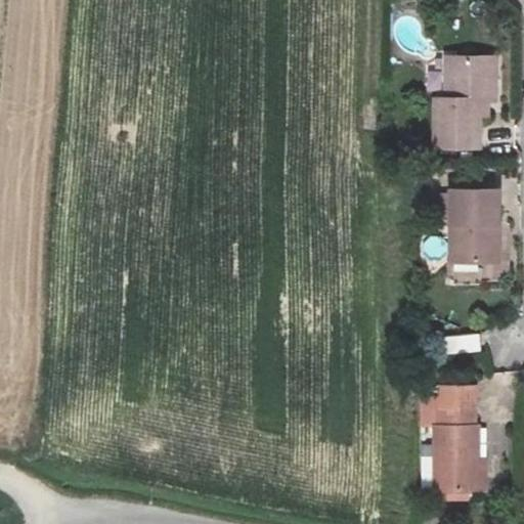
[(452,87),(442,98),(441,111),(432,110),(432,156),(473,157),(474,125),(482,126),(481,112),(490,112),(489,89),(482,88),(482,68),(452,68),(452,87)]
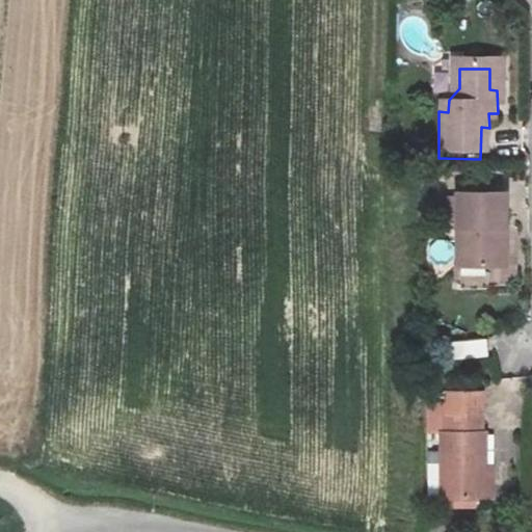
[(450,69),(449,100),(459,88),(459,69),(450,69)]
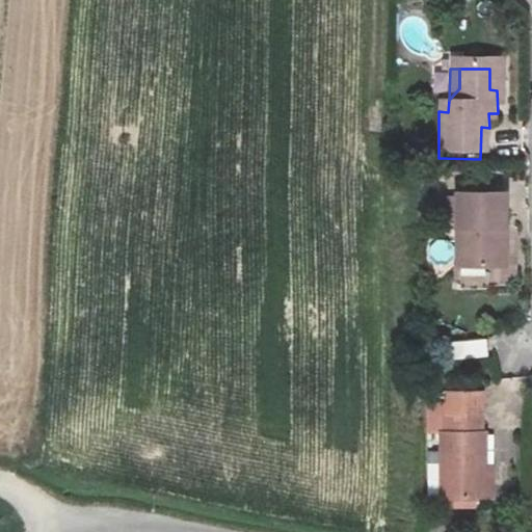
[(493,246),(500,246),(500,209),(453,207),(453,281),(493,282),(493,246)]
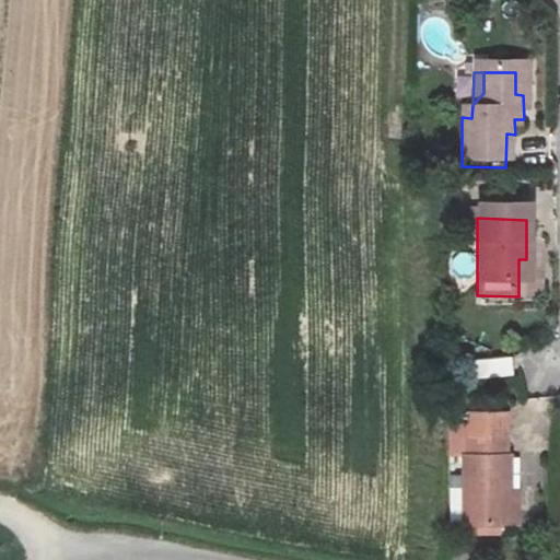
[(473,359),(474,378),(514,376),(513,357),(473,359)]
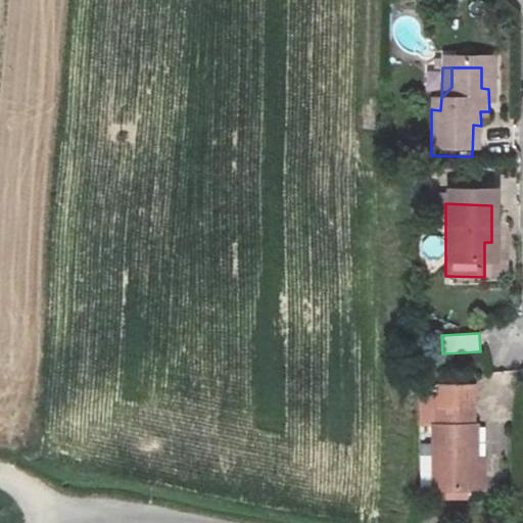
[(487,502),(488,469),(489,436),(485,437),(484,419),(450,418),(450,434),(446,434),(445,500),(487,502)]
